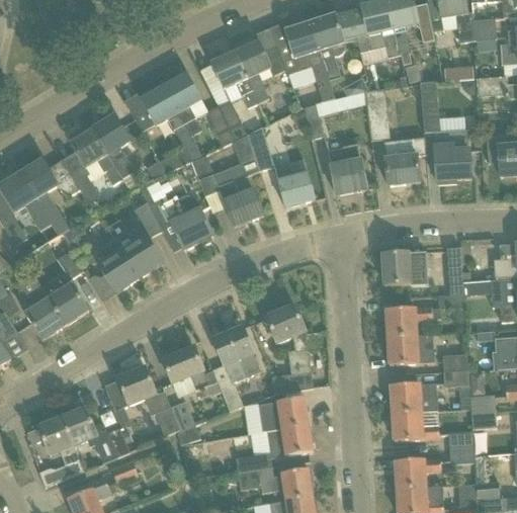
[(362,15),(348,18),(359,53),(370,50),(384,46),(388,57),(389,57),(398,55),(399,55),(385,0),(360,6),(362,15)]
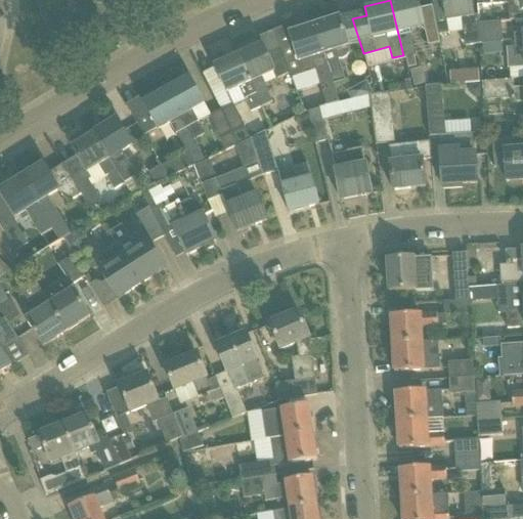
[(410,30),(409,27),(423,24),(419,5),(418,0),(390,0),(403,55),(405,54),(412,52),(415,52),(410,30)]
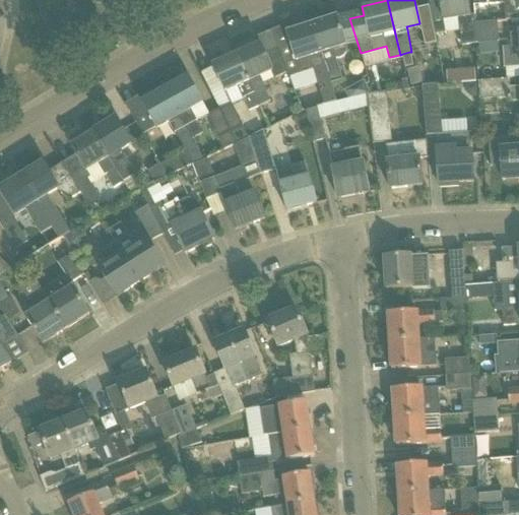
[(475,40),(473,19),(472,11),(469,11),(466,0),(440,0),(443,18),(457,16),(461,42),(475,40)]
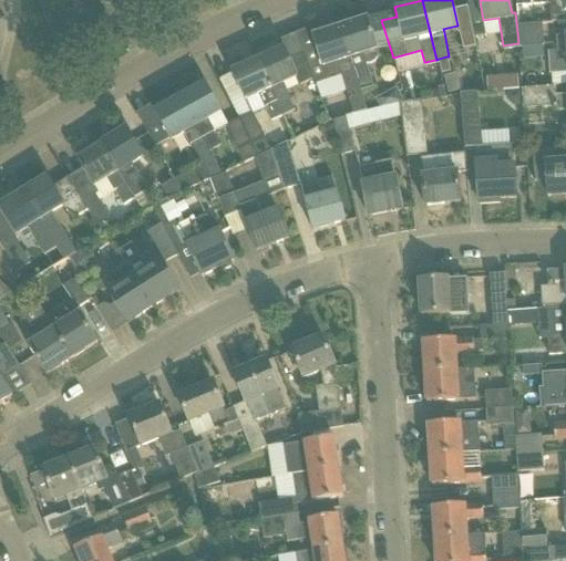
[(565,8),(565,0),(521,0),(521,2),(539,0),(549,0),(551,18),(565,17),(565,8)]
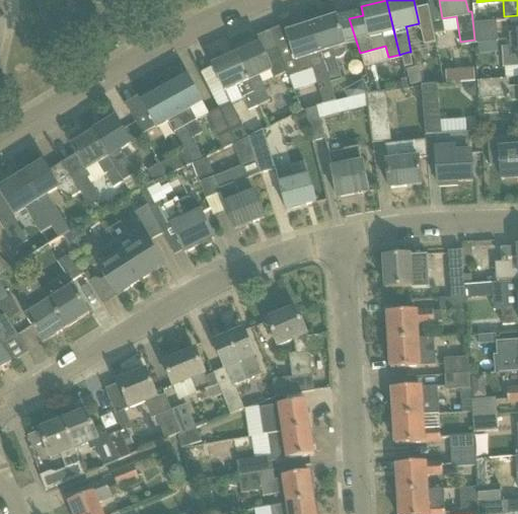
[(415,5),(419,23),(424,42),(434,40),(427,3),(415,5)]
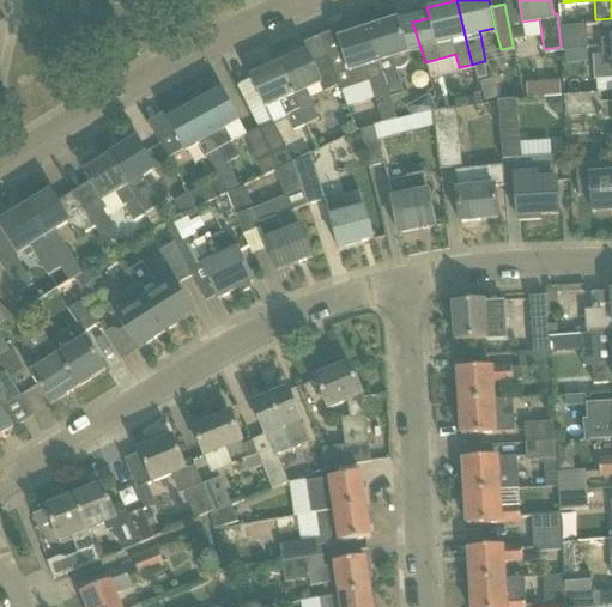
[(397,16),(365,26),(394,115),(397,115),(389,95),(404,90),(395,65),(400,65),(403,64),(405,62),(407,58),(407,52),(406,50),(407,50),(397,16)]
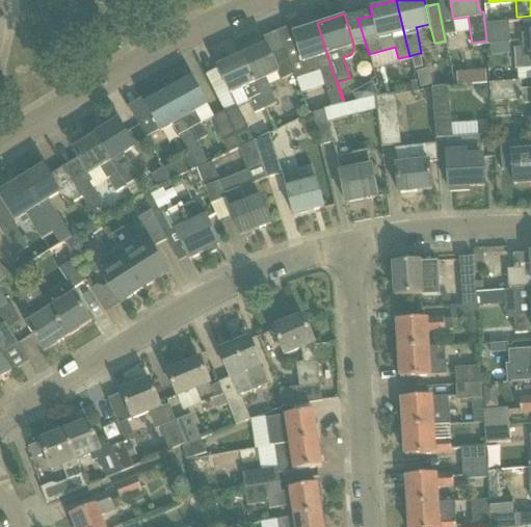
[(507,18),(484,20),(486,41),(509,38),(507,18)]
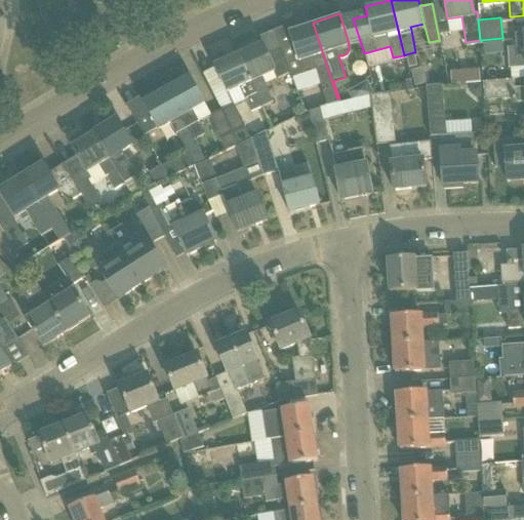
[(337,98),(313,23),(288,30),(291,40),(279,45),(288,70),(288,71),(291,77),(301,71),(315,67),(326,103),(329,102),(337,98)]
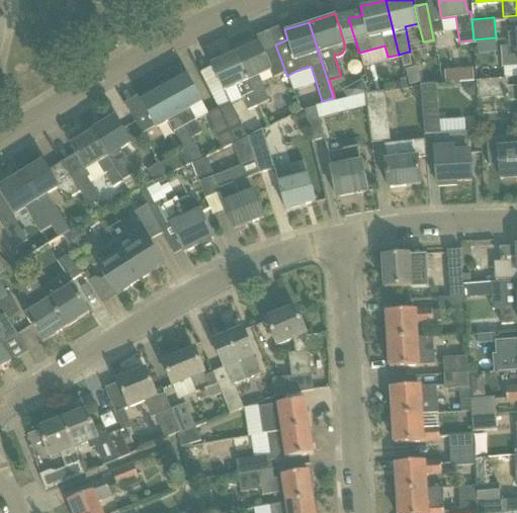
[(516,29),(507,30),(508,44),(501,44),(502,64),(516,63),(516,29)]
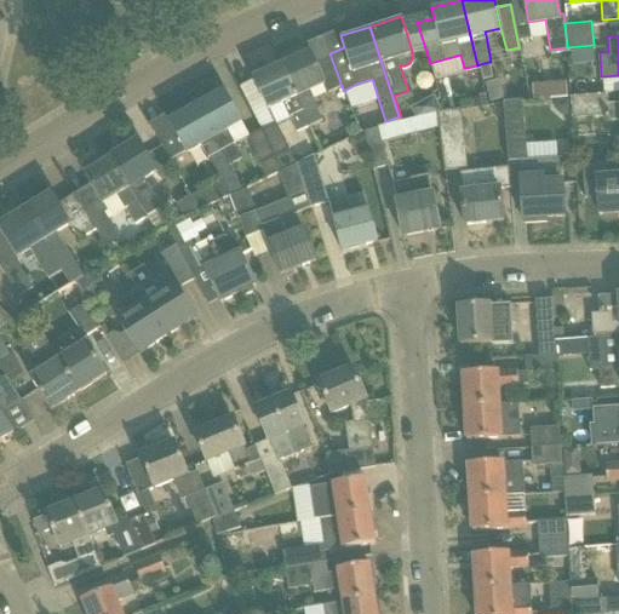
[(310,49),(280,62),(308,124),(321,116),(315,101),(315,102),(309,89),(324,82),(327,89),(340,84),(340,82),(330,53),(315,59),(310,49)]
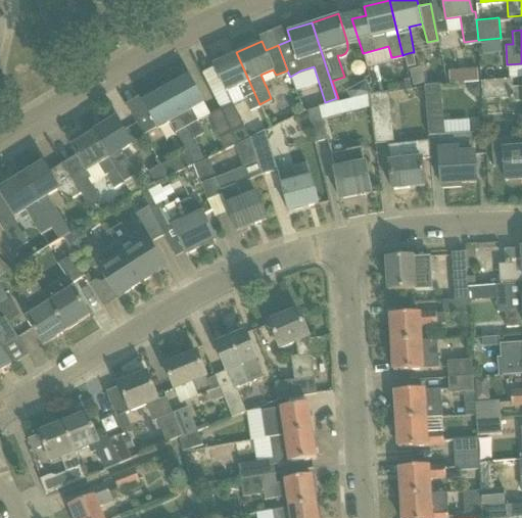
[(249,108),(259,104),(236,52),(212,62),(226,91),(238,85),(243,95),(249,108)]
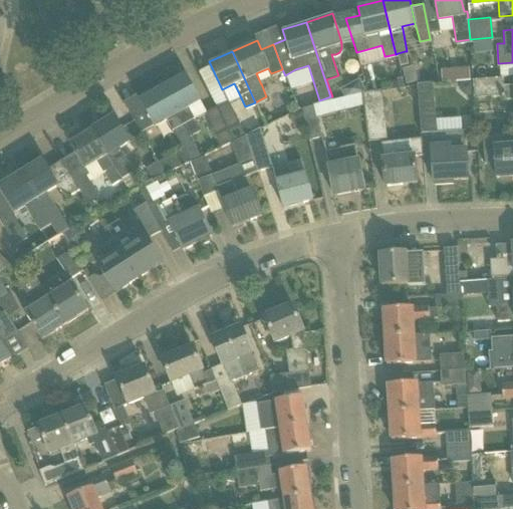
[(408,62),(405,51),(398,53),(400,63),(408,62)]
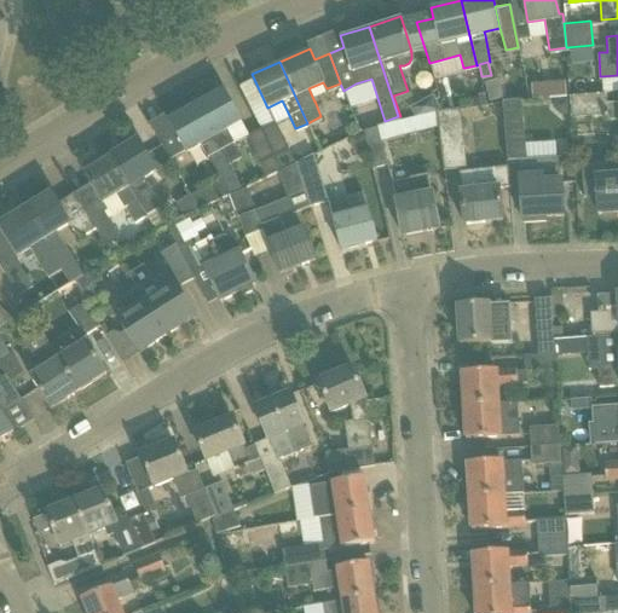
[(497,74),(484,77),(487,96),(501,92),(497,74)]
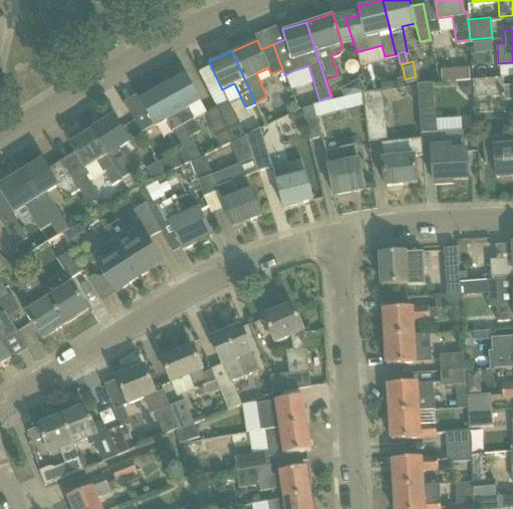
[(469,64),(458,65),(459,78),(470,78),(469,64)]
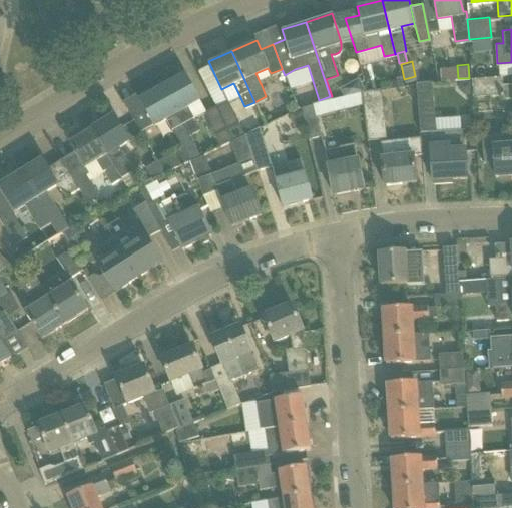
[(161,86),(199,155),(202,153),(200,154),(189,133),(198,128),(192,116),(193,115),(187,105),(199,99),(184,73),(161,86)]
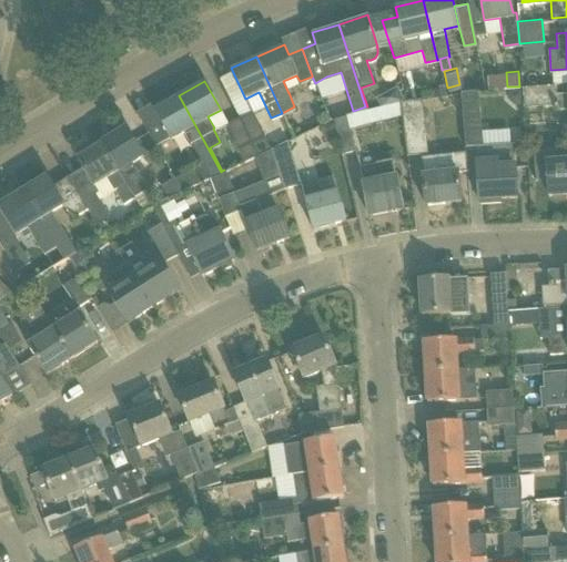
[(550,83),(522,85),(524,104),(552,102),(550,83)]
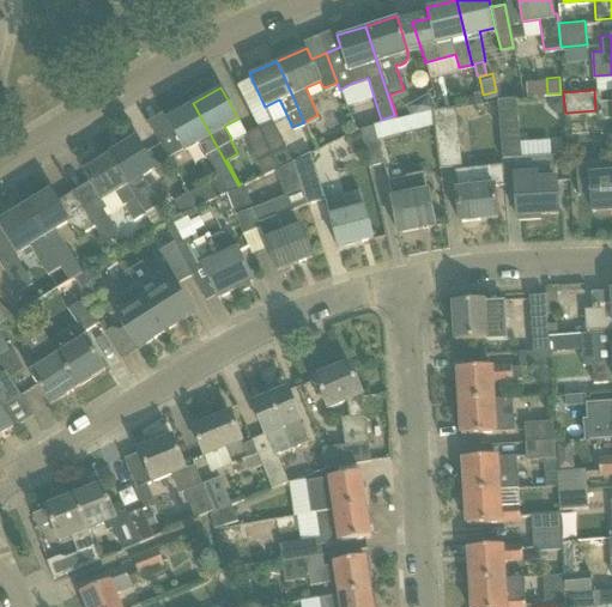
[(410,113),(430,108),(436,107),(428,91),(405,103),(410,113)]
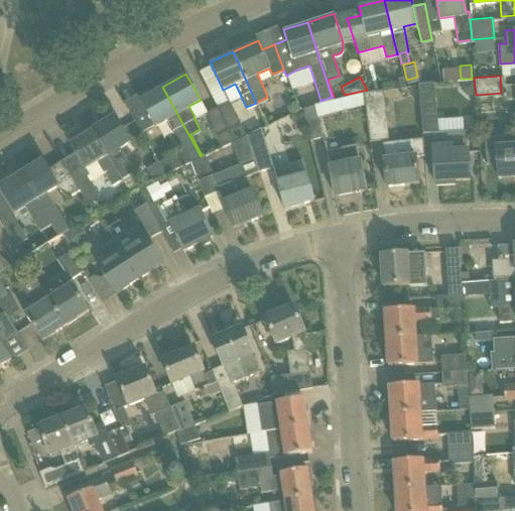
[(461,88),(466,93),(474,92),(473,80),(460,80),(461,88)]
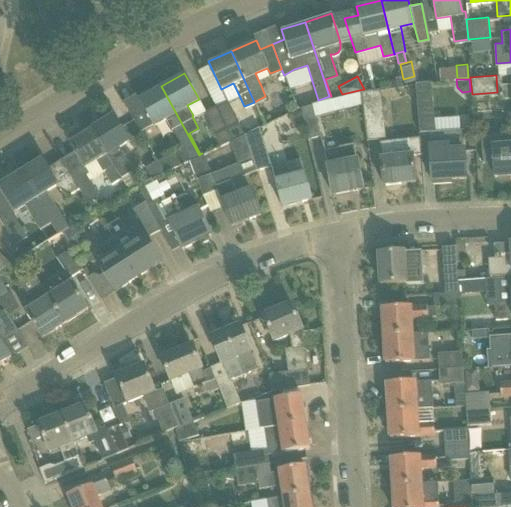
[(430,80),(414,81),(419,129),(428,129),(431,178),(432,178),(432,182),(451,180),(450,177),(465,176),(462,128),(435,130),(433,109),(430,80)]
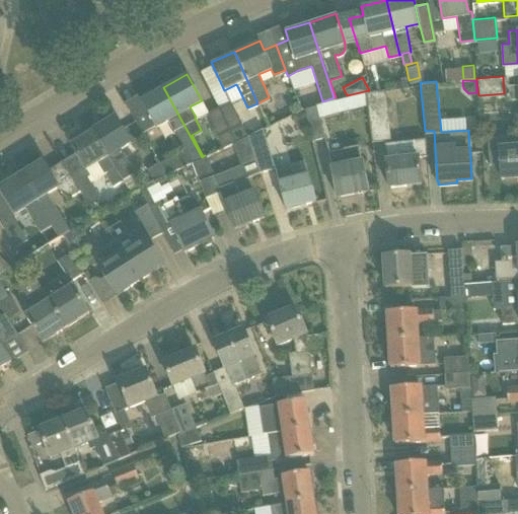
[(517,84),(509,86),(510,100),(517,99),(517,84)]
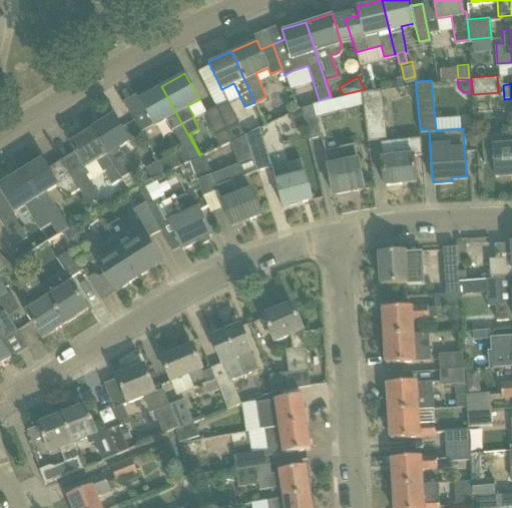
[(189,158),(189,159),(199,155),(161,86),(139,98),(153,124),(165,117),(171,127),(172,126),(182,144),(157,158),(163,170),(189,158)]
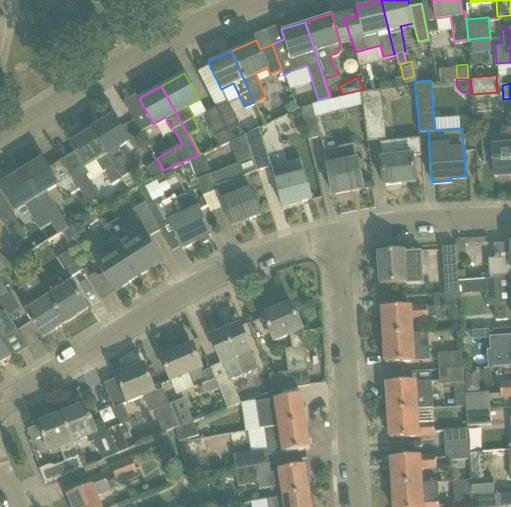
[(364,119),(383,118),(380,87),(364,89),(359,90),(361,102),(364,119)]
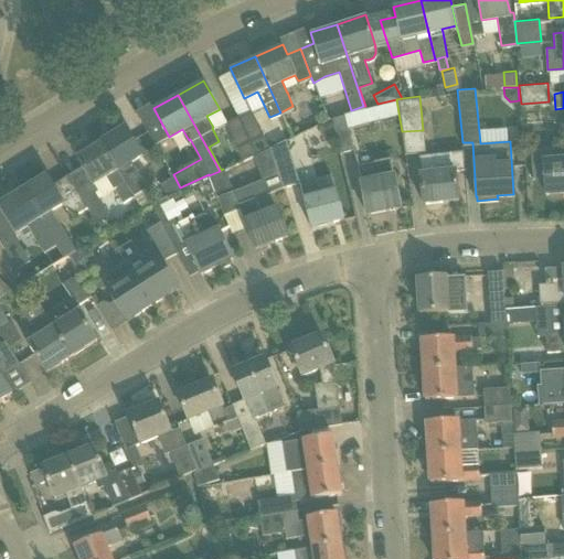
[(331,117),(333,126),(340,151),(352,148),(347,125),(398,113),(396,99),(378,104),(354,109),(351,110),(343,113),(331,117)]
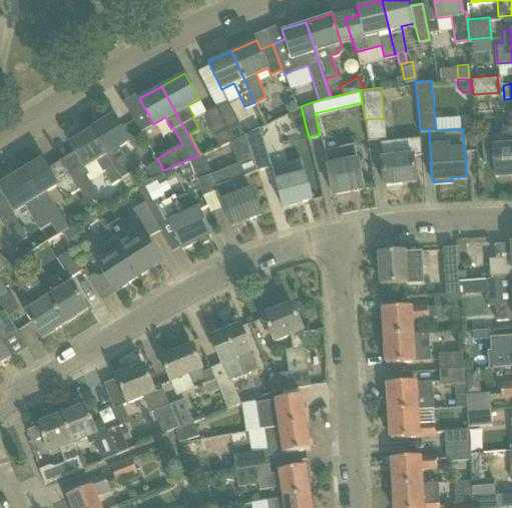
[(227,98),(214,105),(230,138),(243,132),(227,98)]
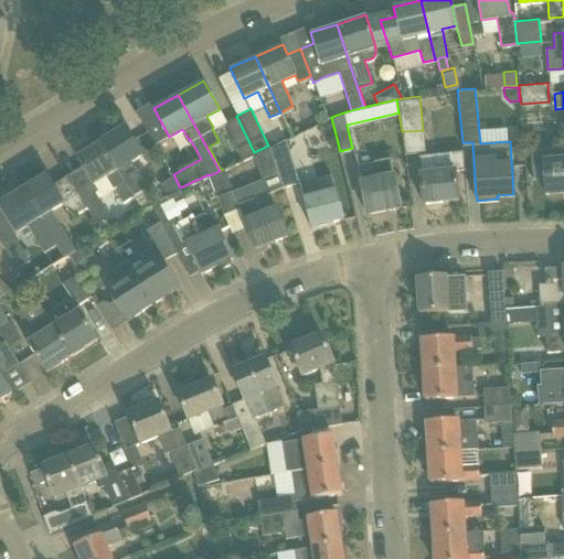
[(253,153),(254,152),(236,116),(224,121),(243,158),(253,153)]
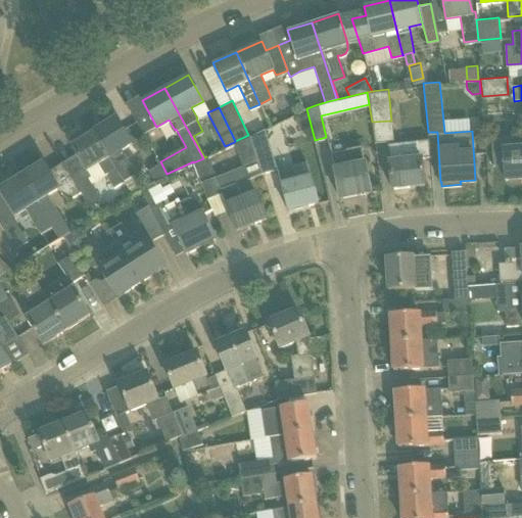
[(122,180),(123,180),(133,174),(125,159),(119,149),(131,142),(115,116),(92,131),(122,180)]
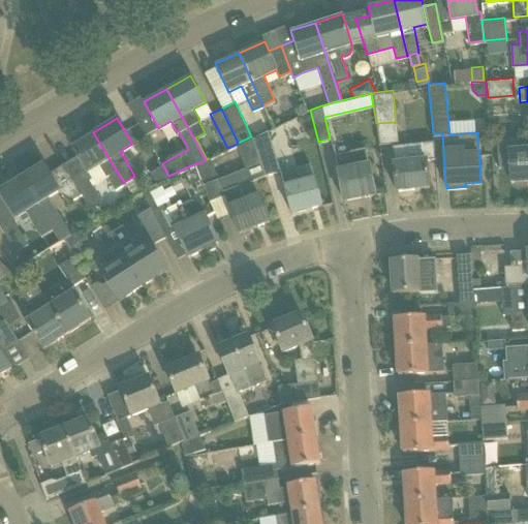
[(280,170),(268,129),(252,136),(265,174),(280,170)]
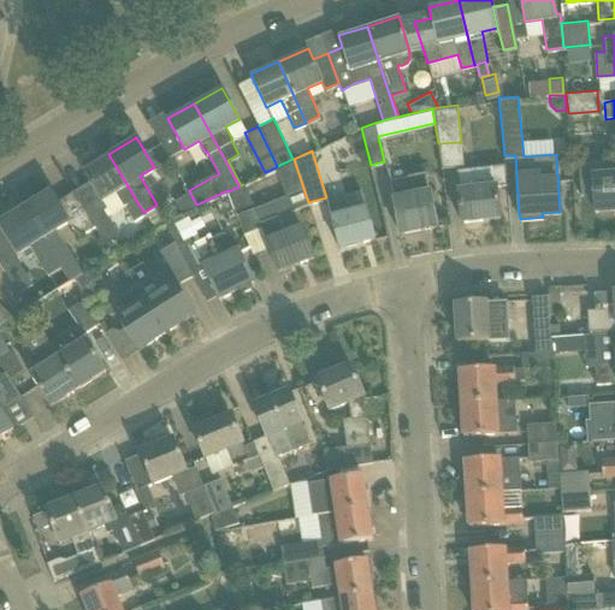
[(143,212),(108,154),(82,170),(89,179),(72,189),(94,224),(111,252),(123,244),(116,234),(117,232),(104,208),(106,206),(102,199),(116,190),(123,203),(124,202),(134,218),(143,212)]
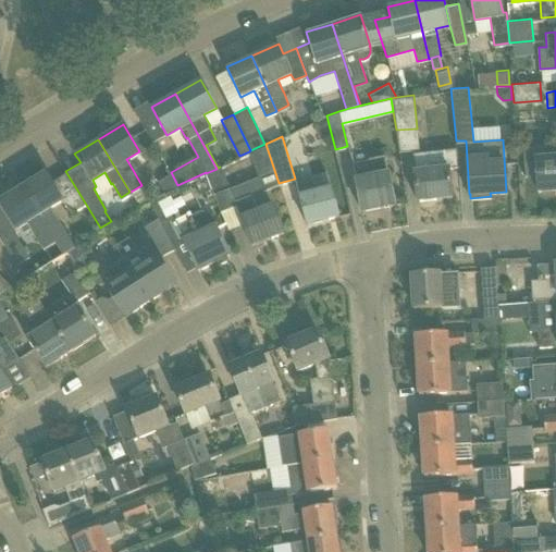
[(266,144),(264,144),(250,150),(249,151),(258,175),(229,186),(221,167),(220,167),(217,169),(206,173),(219,206),(233,200),(250,243),(283,231),(272,205),(270,206),(263,189),(279,183),(266,144)]
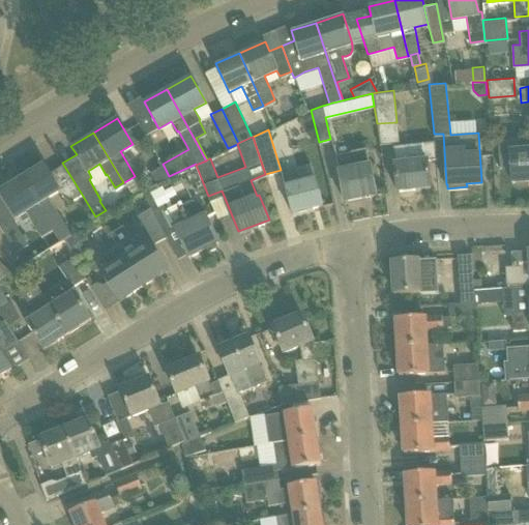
[(350,150),(335,153),(339,170),(338,170),(343,199),(375,193),(370,164),(369,164),(365,148),(366,148),(363,138),(348,140),(350,150)]
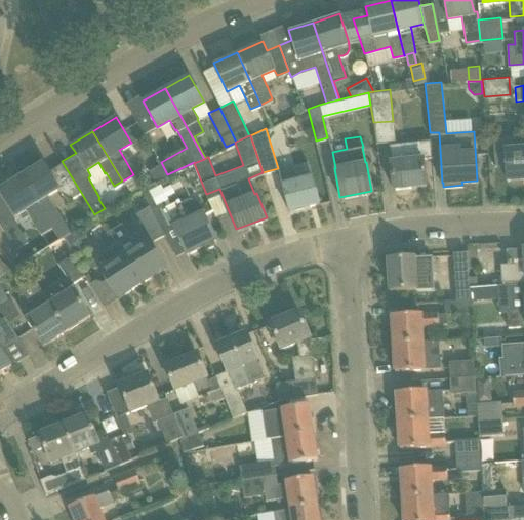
[(494,164),(502,164),(504,178),(523,176),(523,136),(492,140),(494,164)]
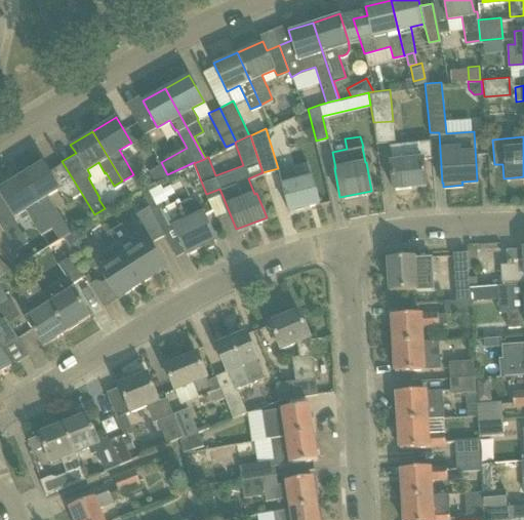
[(390,161),(393,188),(426,184),(422,157),(421,157),(421,156),(431,155),(429,138),(388,143),(391,161),(390,161)]
